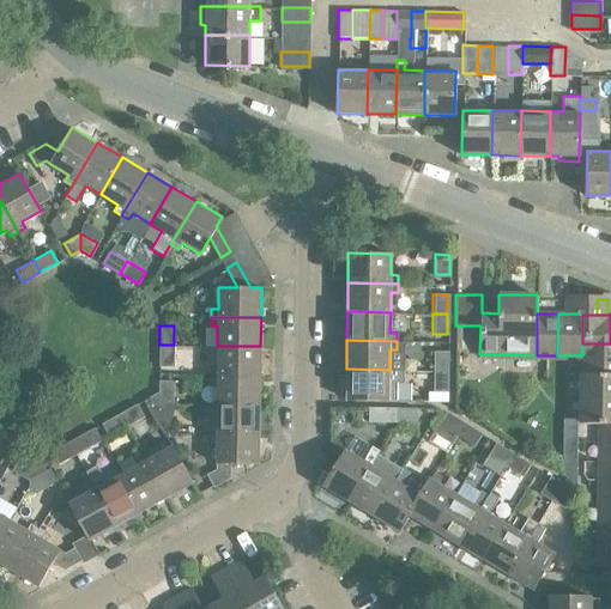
[(582,372),(582,373),(610,372),(610,343),(582,343),(582,355),(582,372)]
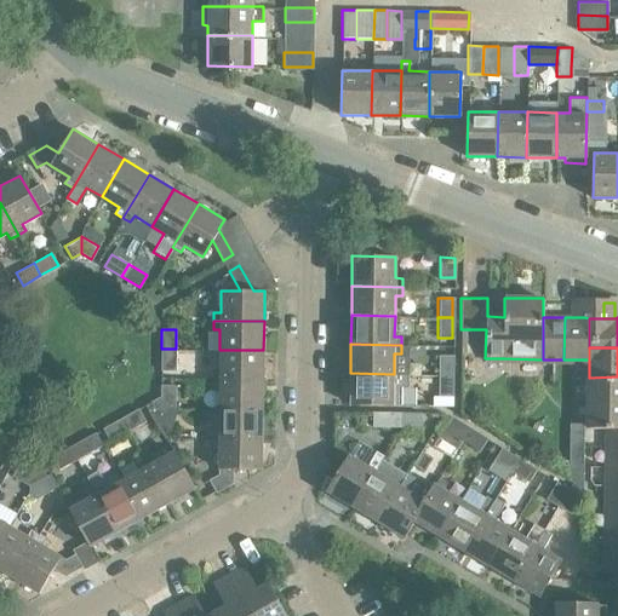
[(176,349),(161,349),(161,369),(176,370),(176,349)]
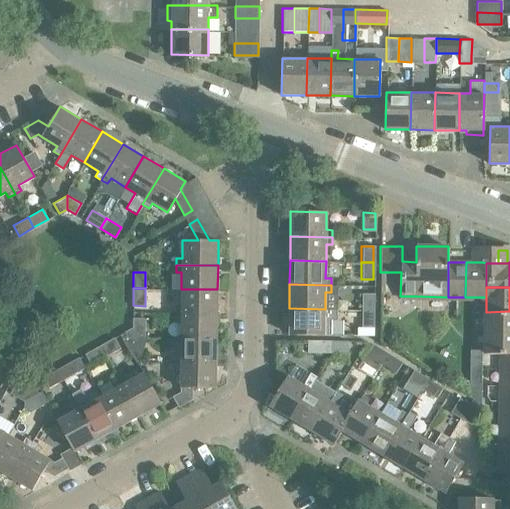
[(175,305),(175,313),(217,313),(217,289),(181,289),(181,305),(175,305)]
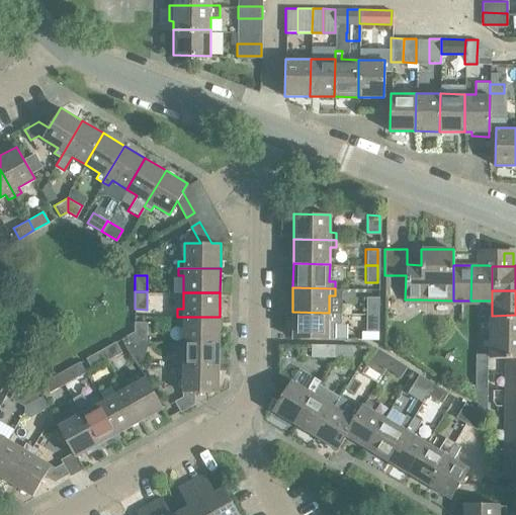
[(365,296),(365,314),(377,314),(377,296),(365,296)]
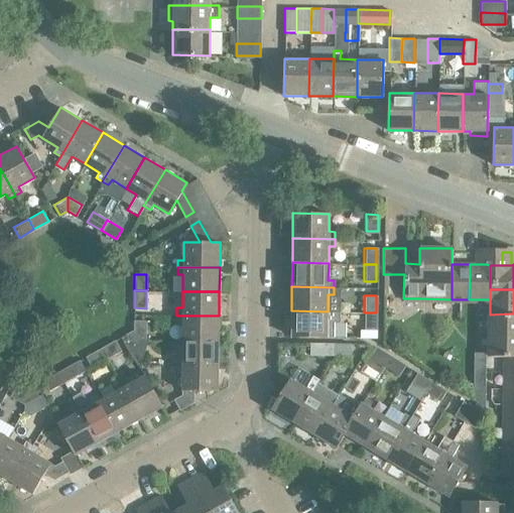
[(328,311),(291,310),(291,336),(328,337),(328,336),(334,336),(334,329),(328,329),(328,311)]
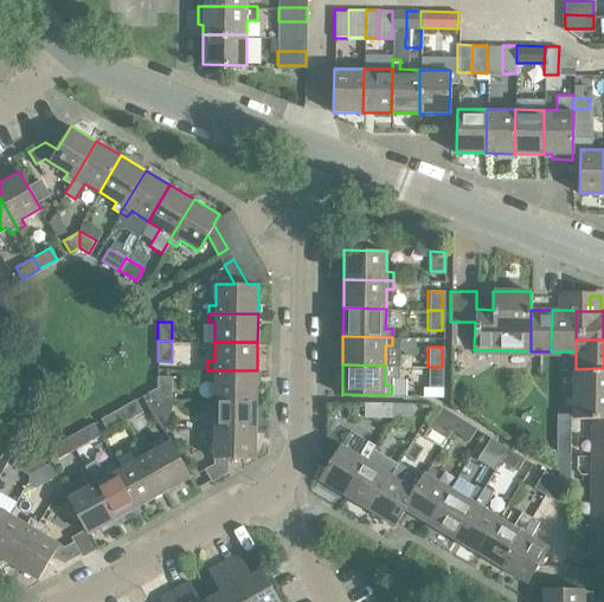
[(442,367),(428,367),(426,387),(442,387),(442,367)]
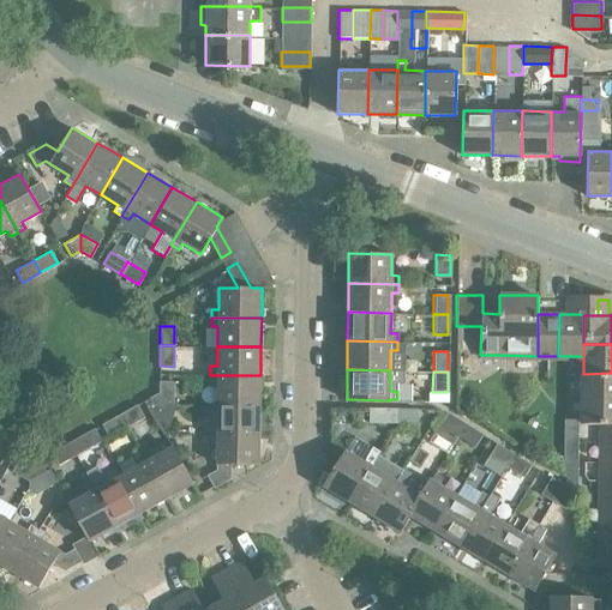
[(611,373),(583,374),(582,397),(611,397),(611,373)]
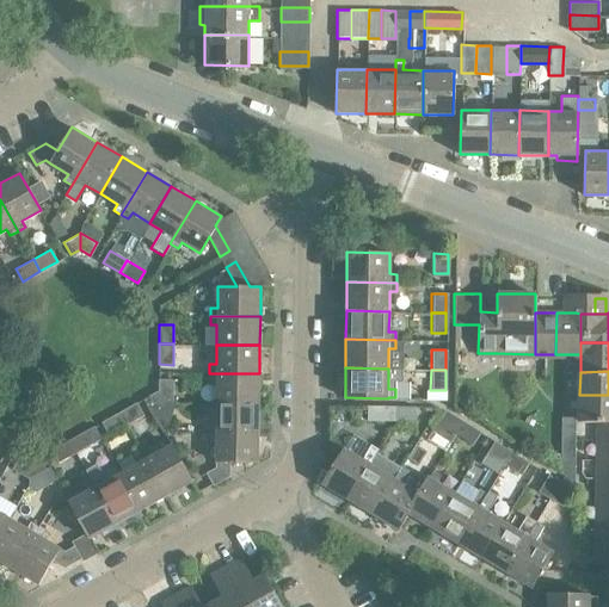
[(216,382),(215,402),(259,402),(259,373),(209,373),(209,382),(216,382)]
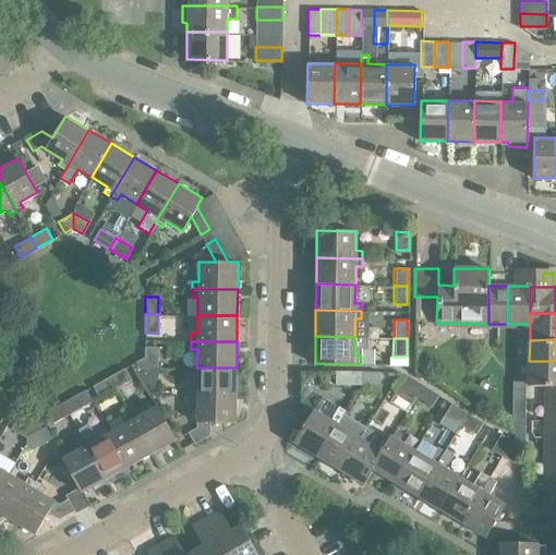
[(144,346),(144,357),(157,364),(157,347),(144,346)]
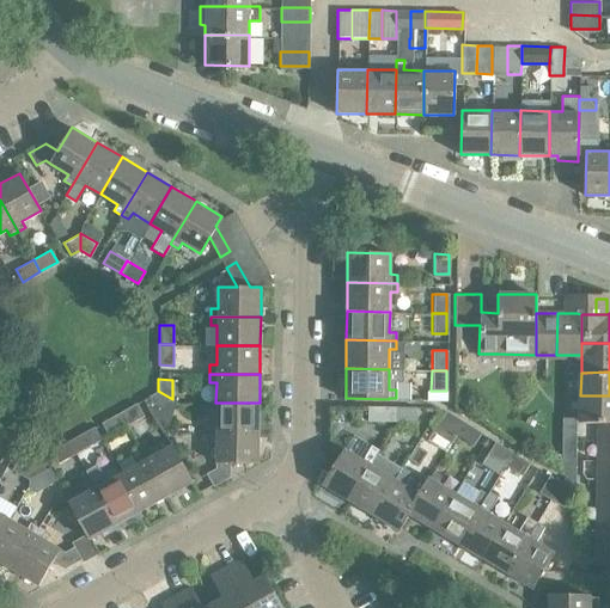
[(172,399),(158,391),(148,395),(156,409),(172,399)]
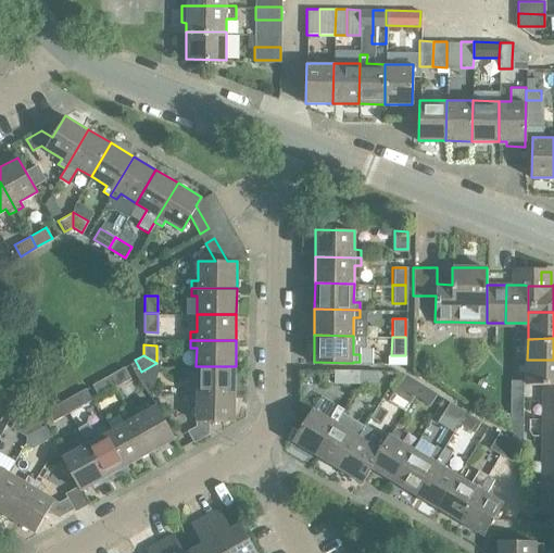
[(553,360),(527,360),(527,382),(544,382),(544,384),(553,384),(553,360)]
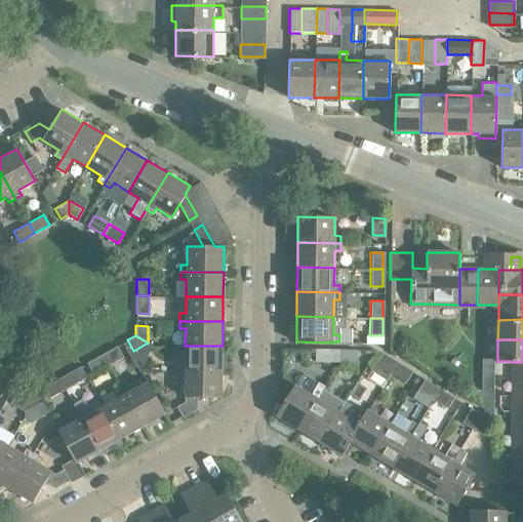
[(117,346),(102,354),(108,365),(123,356),(117,346)]
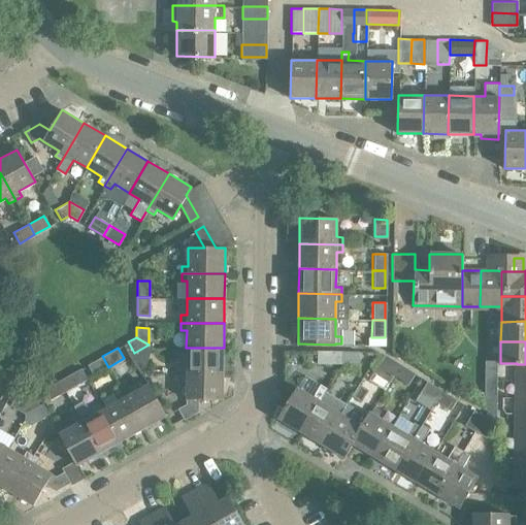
[(179,364),(179,372),(223,372),(224,348),(186,348),(186,364),(179,364)]
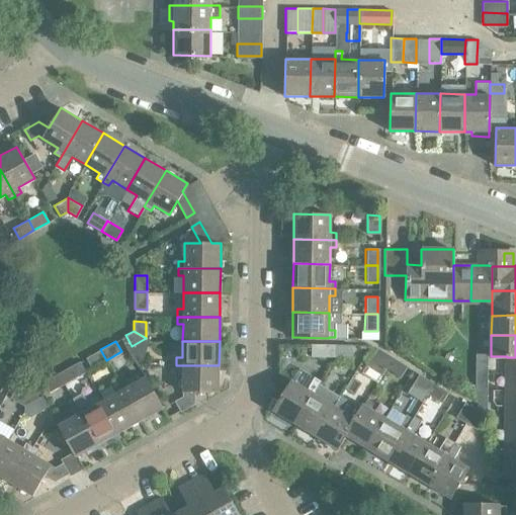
[(311,356),(334,356),(334,344),(311,344),(311,356)]
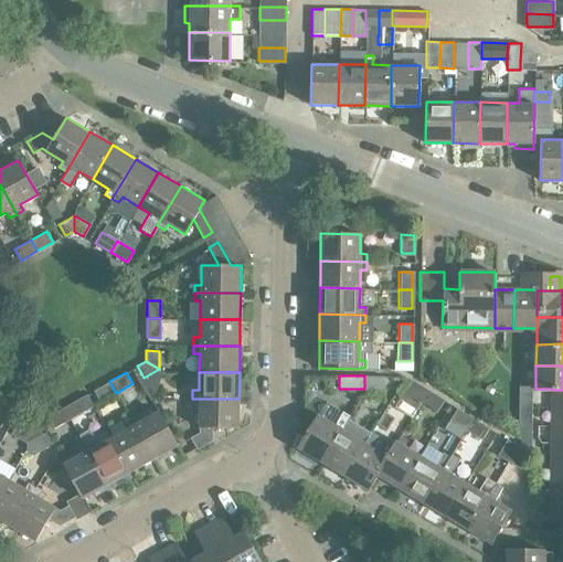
[(364,375),(364,389),(384,390),(384,377),(364,375)]
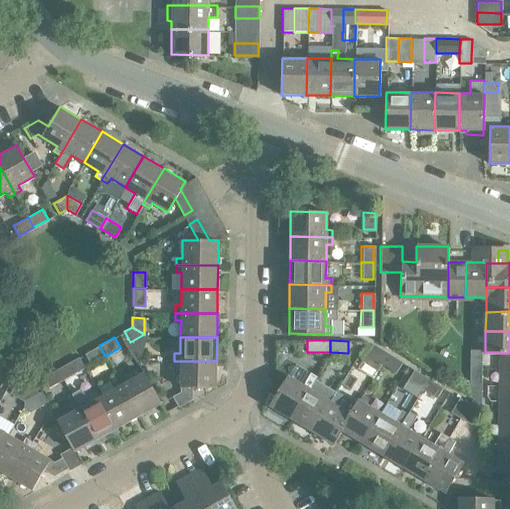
[(105,356),(99,345),(84,353),(90,364),(105,356)]
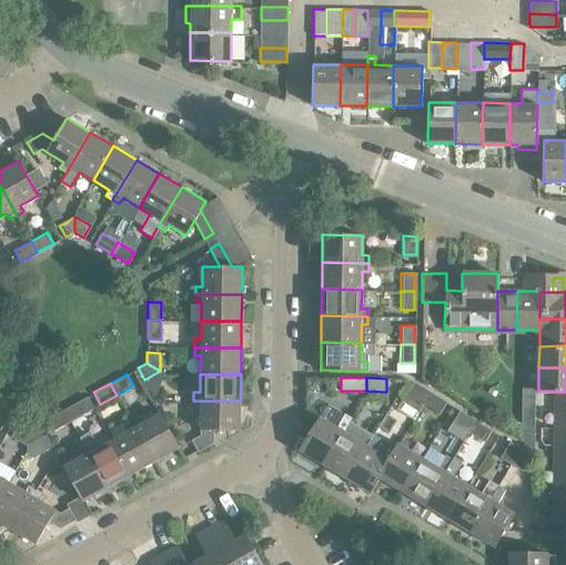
[(405,394),(422,404),(428,393),(413,383),(405,394)]
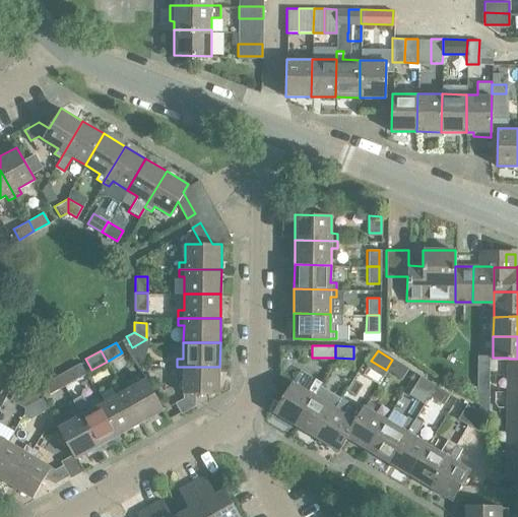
[(517,373),(517,359),(509,359),(508,374),(517,373)]
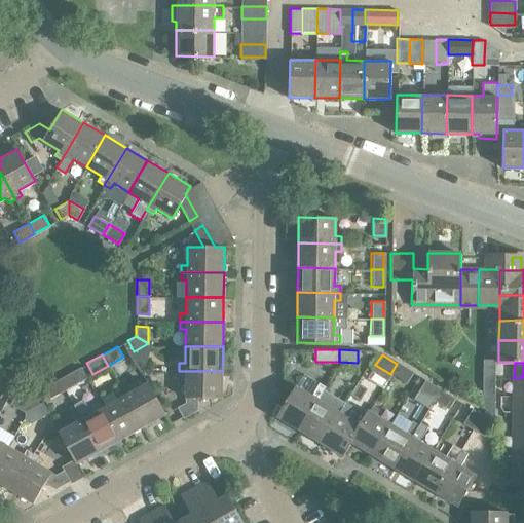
[(397,364),(390,374),(405,383),(411,373),(397,364)]
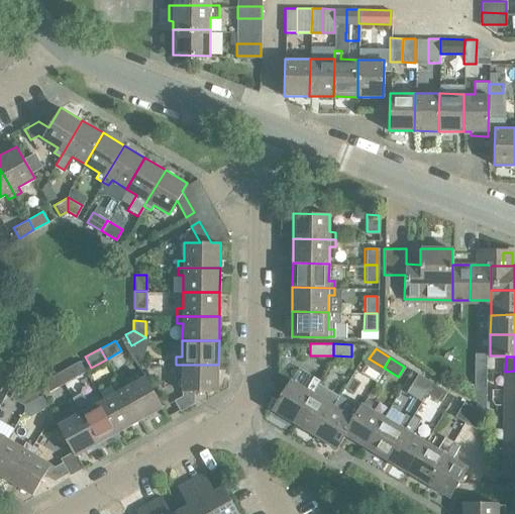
[(73,364),(58,372),(64,383),(79,375),(73,364)]
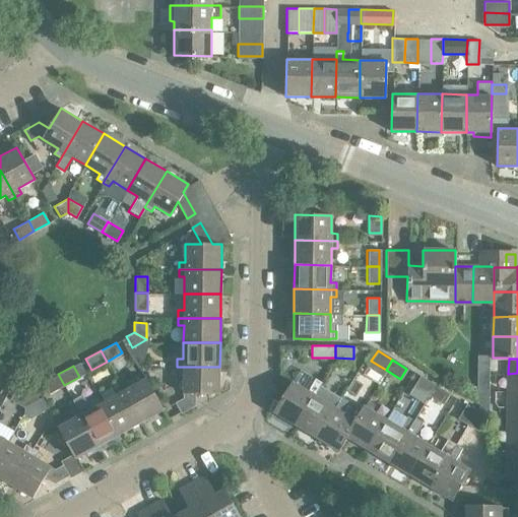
[(219,367),(177,367),(177,374),(183,374),(183,392),(183,397),(175,401),(181,412),(195,404),(195,392),(219,392),(219,367)]
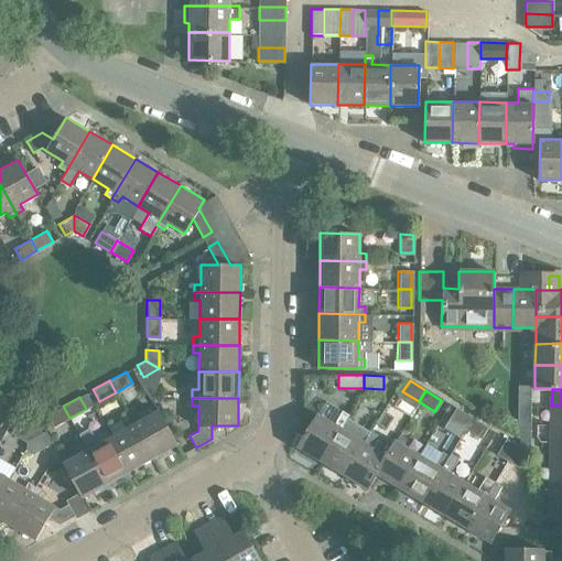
[(561,405),(551,406),(551,424),(561,423),(561,405)]
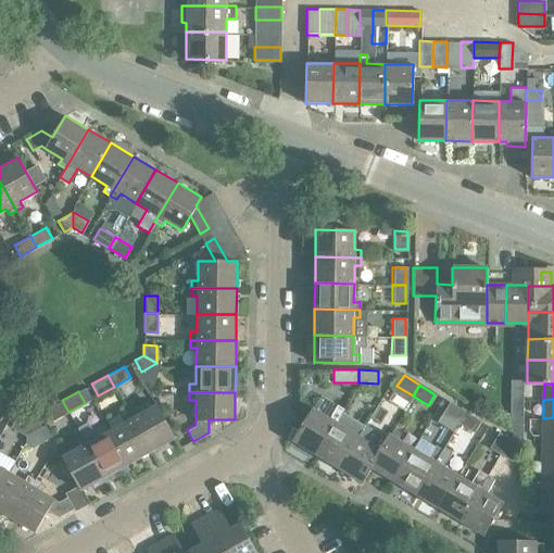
[(68,412),(62,400),(46,409),(52,420),(68,412)]
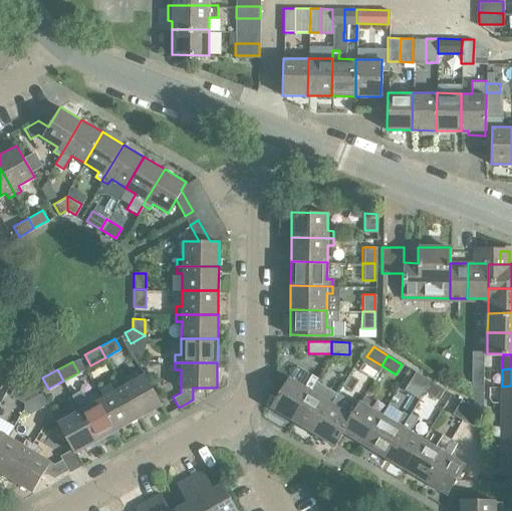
[(409,381),(423,391),(429,380),(415,371),(409,381)]
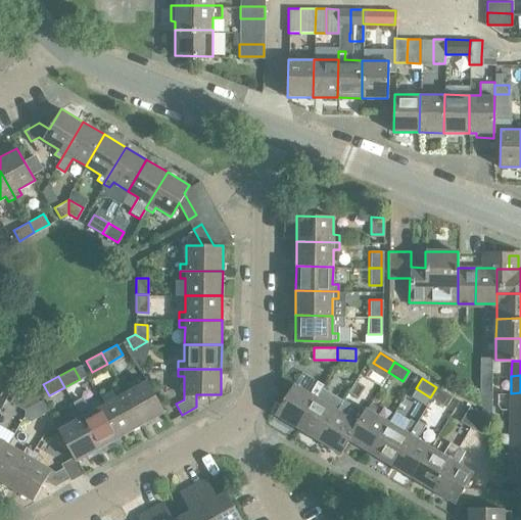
[(127,383),(121,386),(141,424),(163,412),(145,379),(130,388),(127,383)]
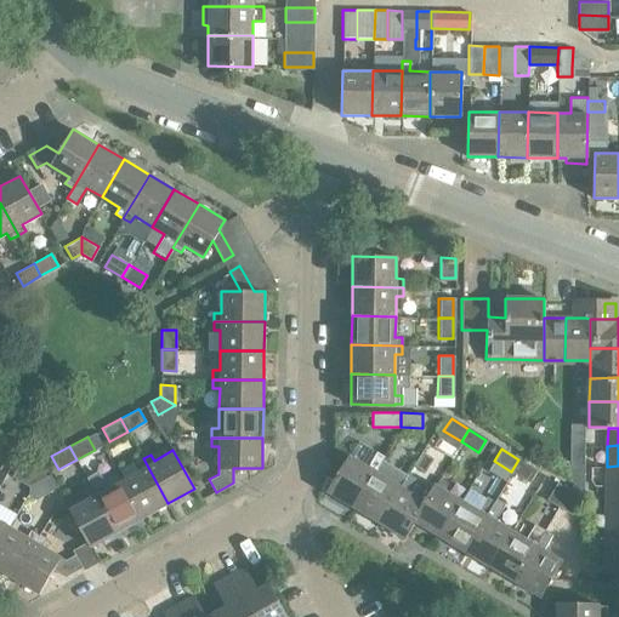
[(327,492),(352,508),(379,464),(384,456),(376,451),(368,466),(350,455),(327,492)]
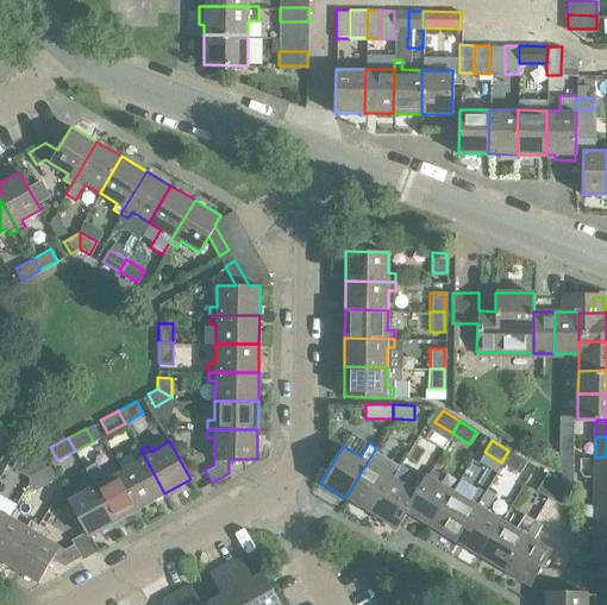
[(136,460),(119,470),(139,508),(164,493),(141,449),(132,454),(136,460)]
